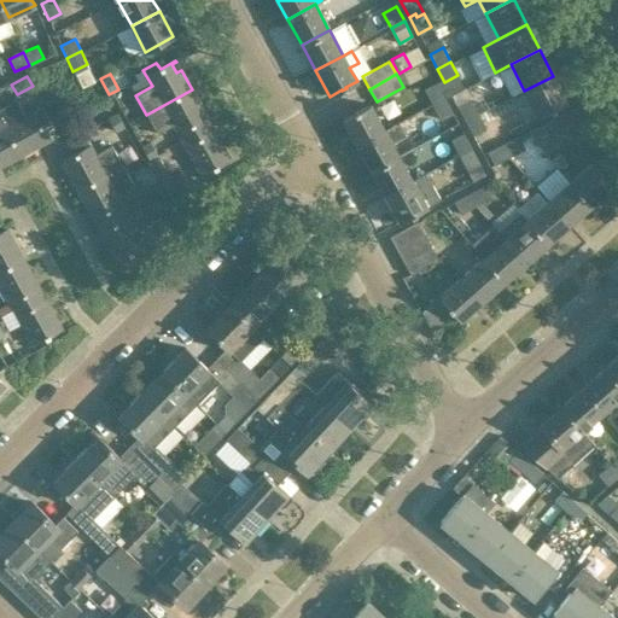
[(566,101),(553,76),(524,91),(537,116),(549,110),(551,111),(554,109),(554,108),(566,101)]
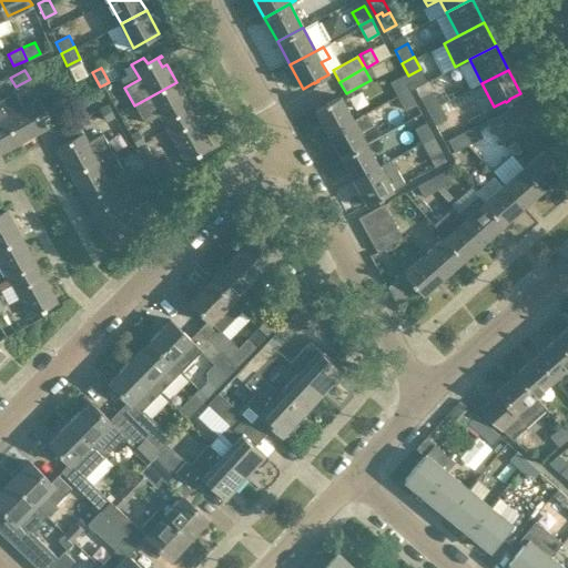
[(409,89),(402,75),(388,82),(396,95),(409,89)]
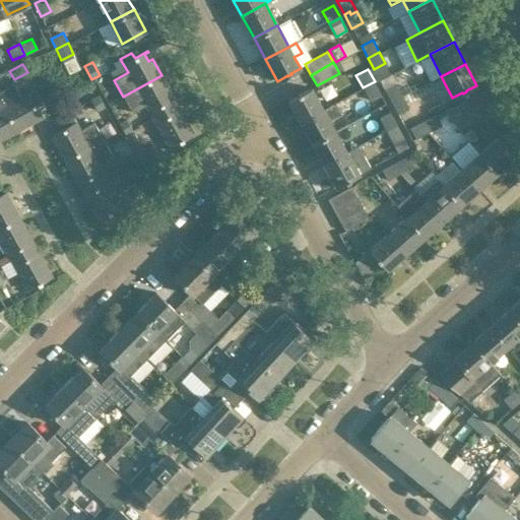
[(171,92),(161,75),(123,96),(132,113),(146,106),(154,120),(178,107),(174,100),(170,102),(167,94),(171,92)]
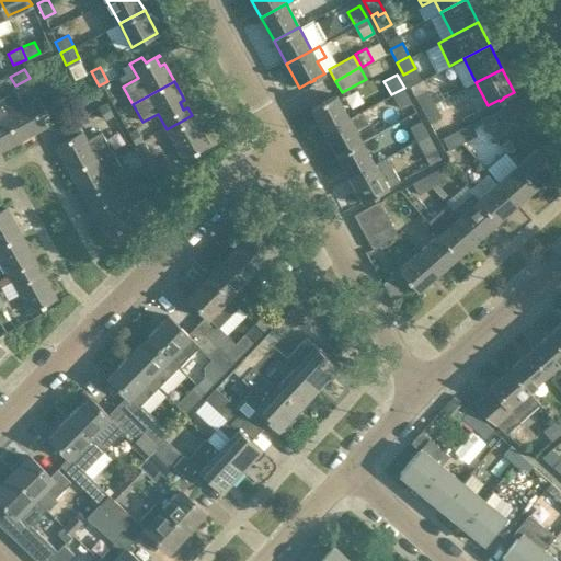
[(412,103),(404,88),(391,94),(399,110),(412,103)]
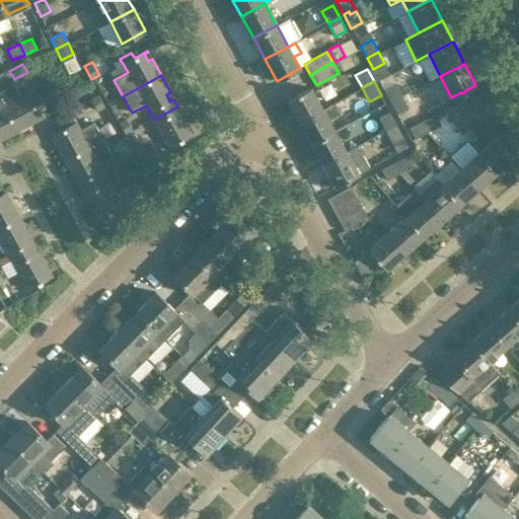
[(400,94),(394,82),(383,87),(389,99),(400,94)]
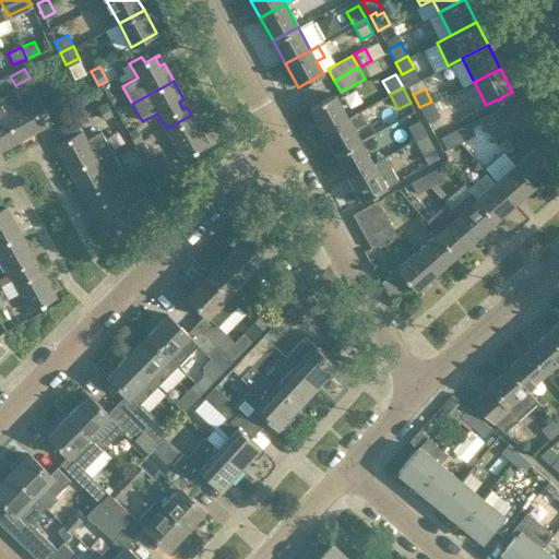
[(14,91),(0,97),(0,115),(15,143),(36,131),(34,127),(42,122),(44,127),(45,127),(37,113),(44,108),(37,98),(22,106),(14,91)]
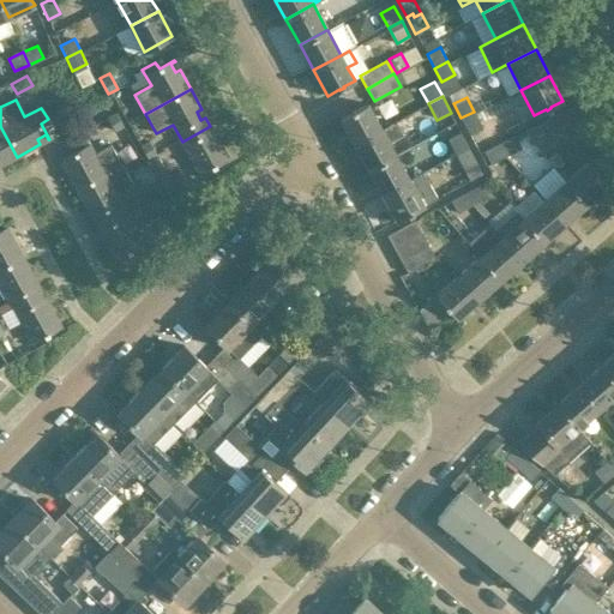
[(585,115),(579,102),(546,120),(525,131),(534,142),(585,115)]
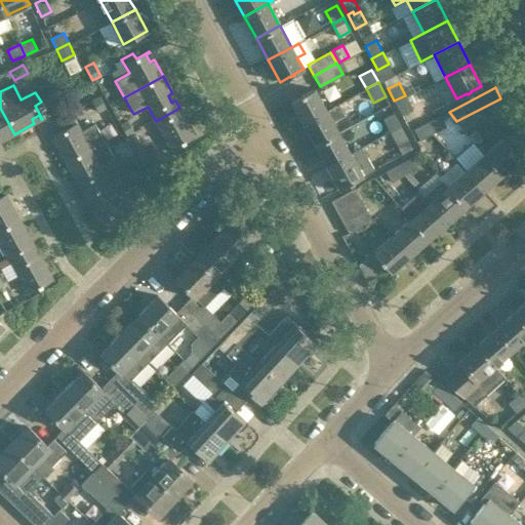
[(326,111),(314,89),(305,94),(304,93),(299,95),(300,96),(291,102),(303,123),(326,111)]
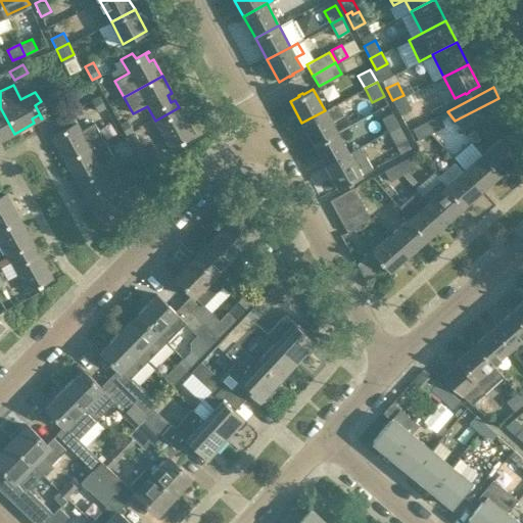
[(98,94),(90,99),(97,112),(106,107),(99,97),(98,94)]
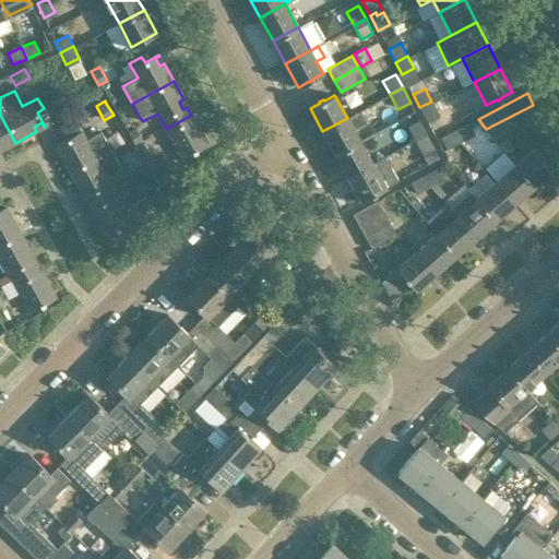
[(437,115),(431,102),(419,107),(426,120),(437,115)]
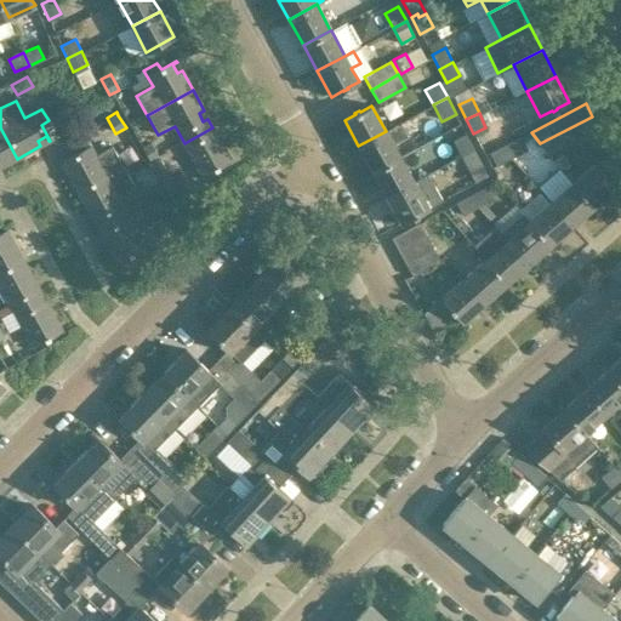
[(540,143),(550,155),(599,129),(592,117),(540,143)]
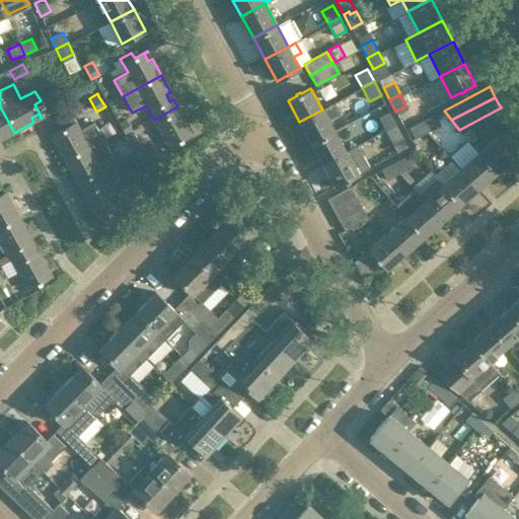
[(311,143),(335,131),(327,119),(340,113),(336,105),(335,103),(330,105),(330,104),(322,109),(299,122),(311,143)]
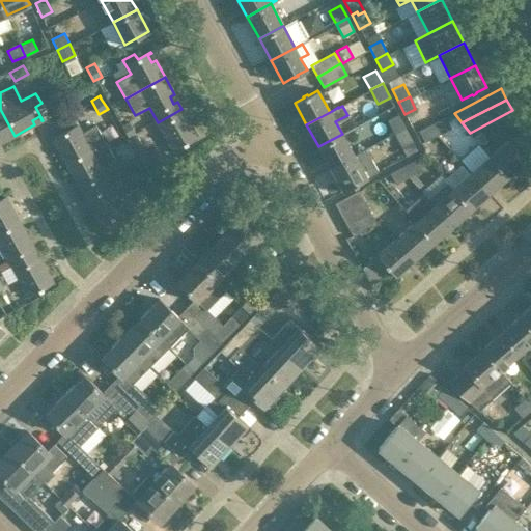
[(15,136),(0,109),(0,141),(1,143),(15,136)]
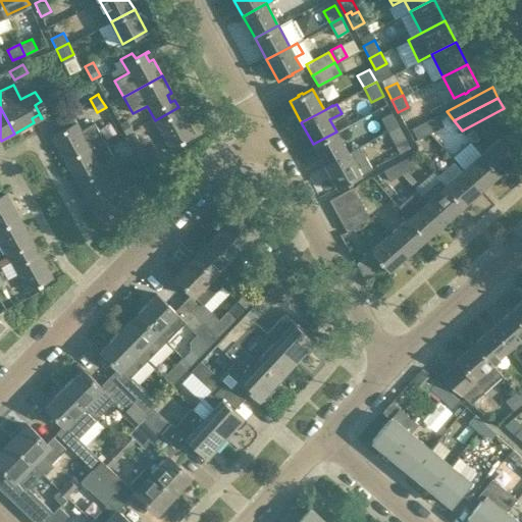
[(180,111),(178,107),(155,120),(170,148),(180,142),(180,144),(185,142),(184,141),(194,135),(185,117),(180,119),(177,113),(180,111)]
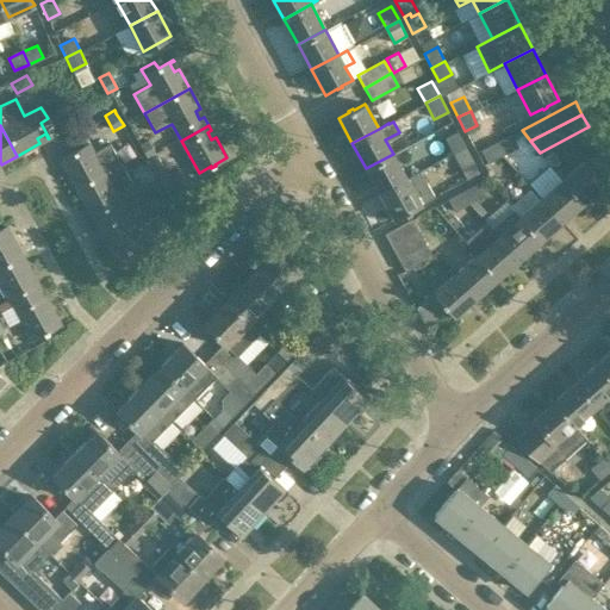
[(456,132),(444,138),(454,155),(460,151),(458,148),(464,145),(456,132)]
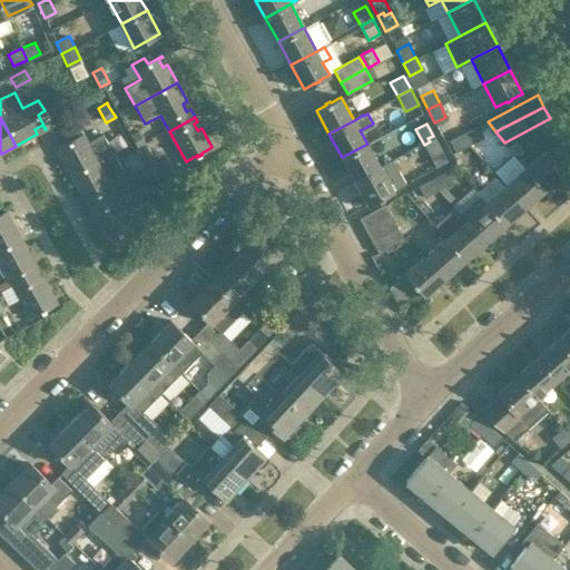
[(478,126),(467,131),(470,137),(467,139),(470,145),(484,138),(478,126)]
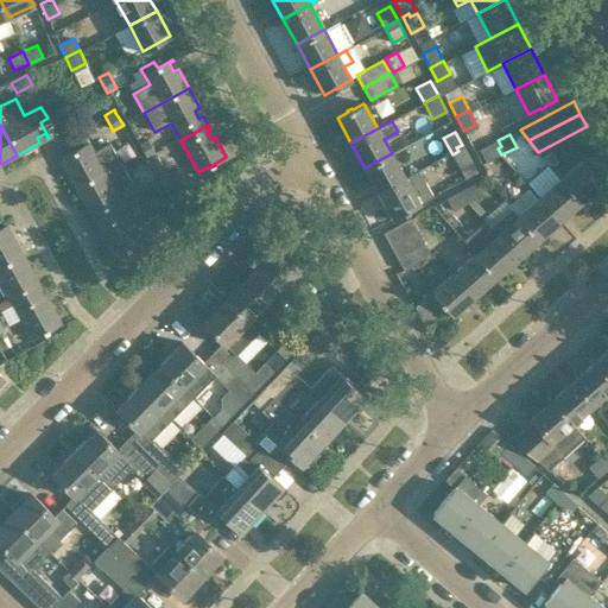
[(80,191),(122,168),(108,144),(94,151),(87,137),(74,144),(77,150),(62,159),(62,160),(67,158),(71,166),(67,169),(80,191)]
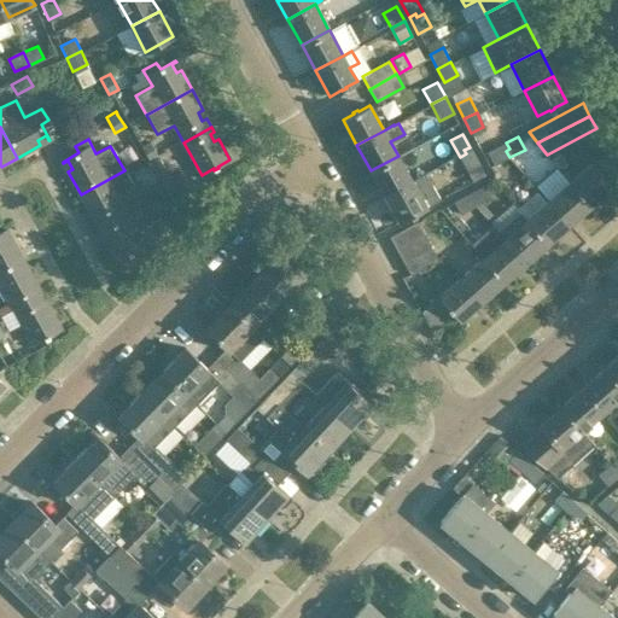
[(143,146),(150,159),(158,156),(151,141),(143,146)]
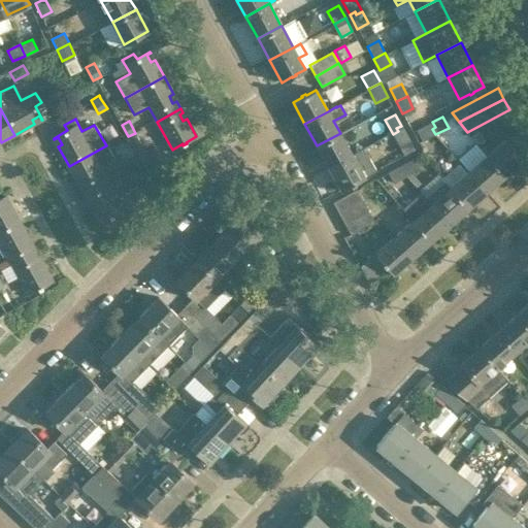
[(435,127),(432,122),(417,129),(422,140),(435,134),(432,129),(435,127)]
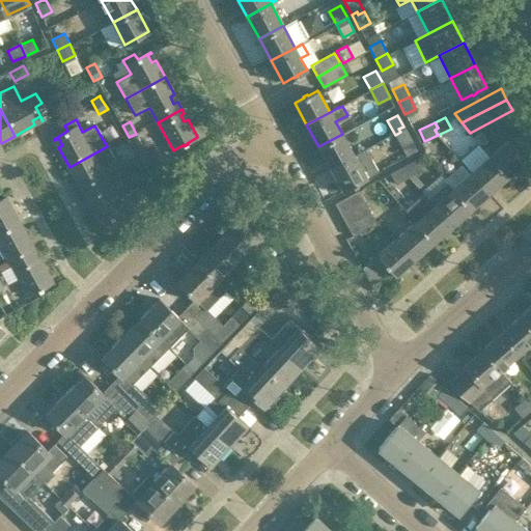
[(411,140),(403,127),(398,129),(400,132),(395,135),(400,145),(411,140)]
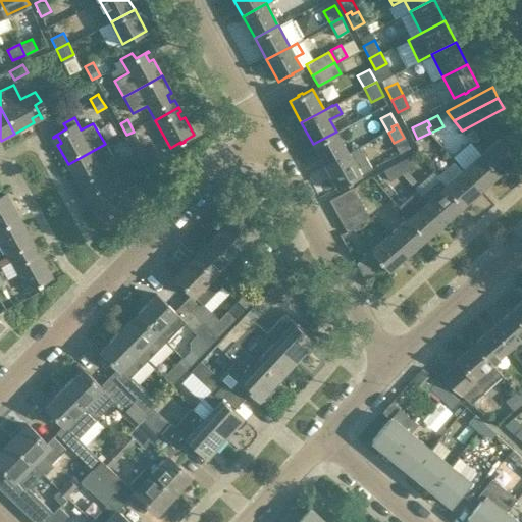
[(348,152),(336,132),(313,144),(325,165),(348,152)]
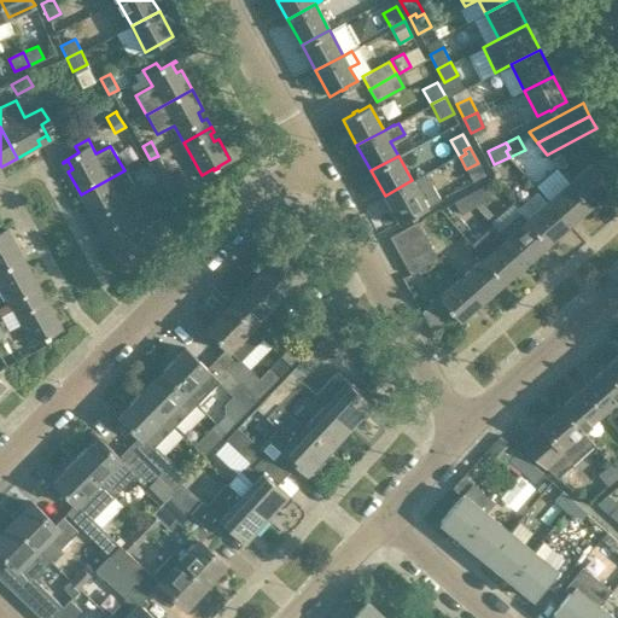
[(151,162),(159,176),(168,172),(159,158),(151,162)]
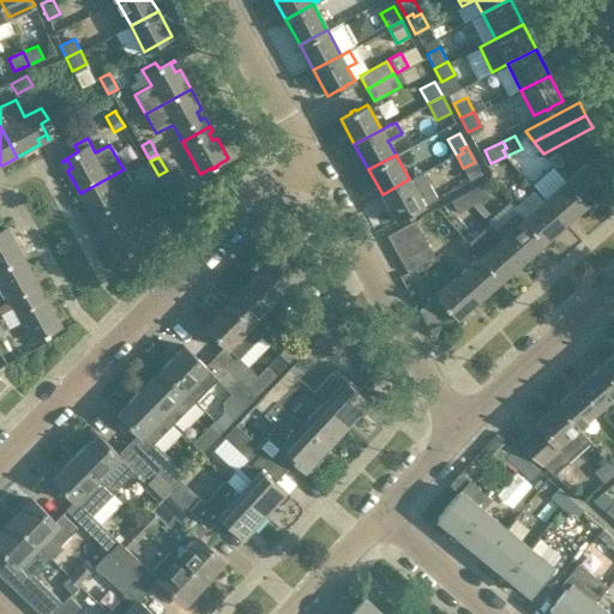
[(587,162),(573,174),(565,181),(587,204),(607,185),(587,162)]
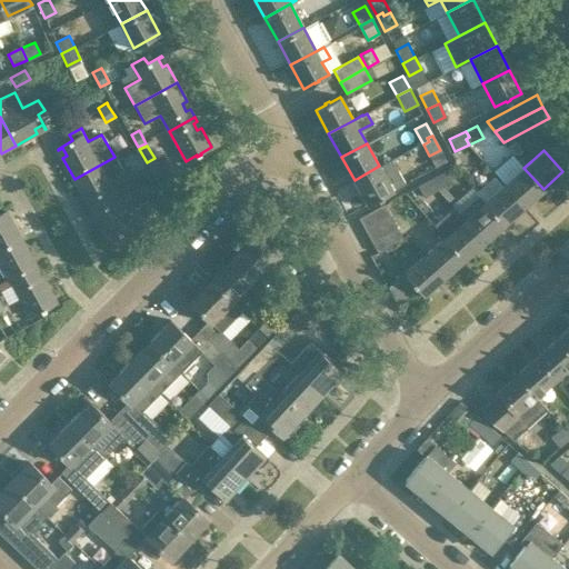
[(117,195),(108,178),(121,171),(115,157),(75,179),(82,193),(87,191),(91,199),(87,201),(91,209),(117,195)]
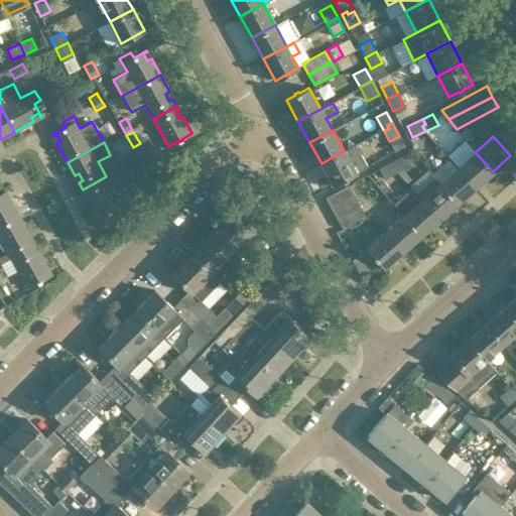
[(346,177),(367,166),(355,144),(344,150),(321,163),(334,184),(342,179),(343,180),(347,178),(346,177)]
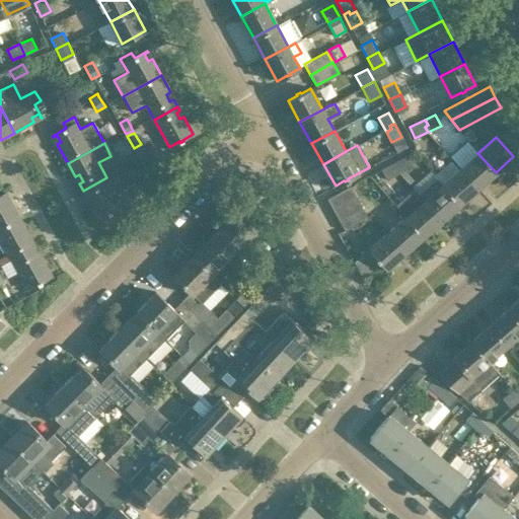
[(135,150),(141,162),(148,158),(142,147),(135,150)]
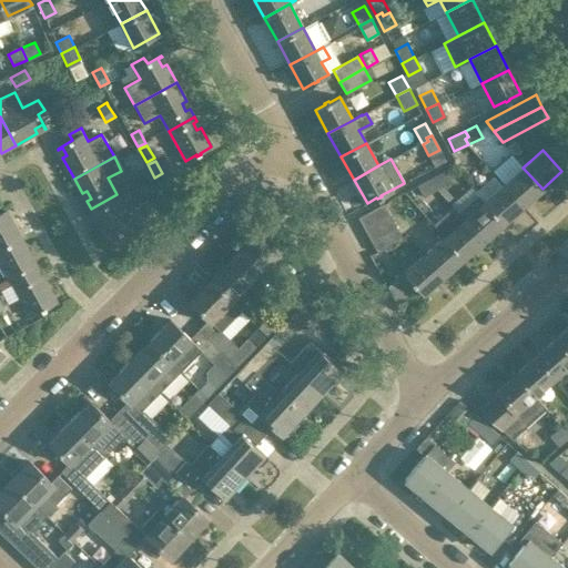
[(523,206),(543,189),(523,168),(504,184),(523,206)]
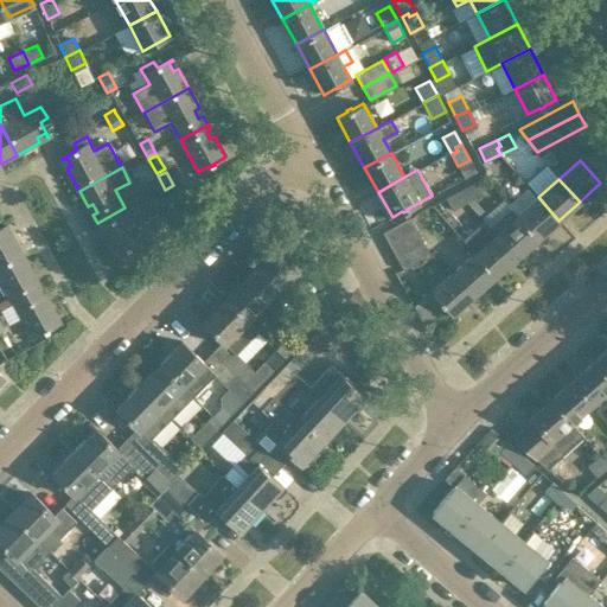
[(474,181),(458,191),(461,197),(465,196),(468,202),(467,202),(479,215),(484,210),(473,199),(481,195),(474,181)]
